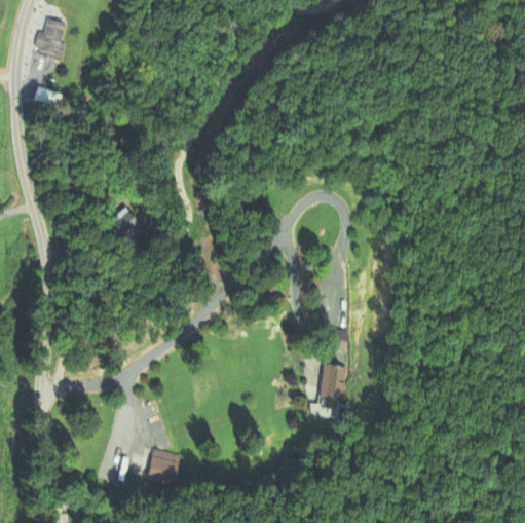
[(64,22),(46,17),(42,32),(37,30),(33,46),(38,47),(37,54),(60,61),(65,43),(59,41),(64,22)]
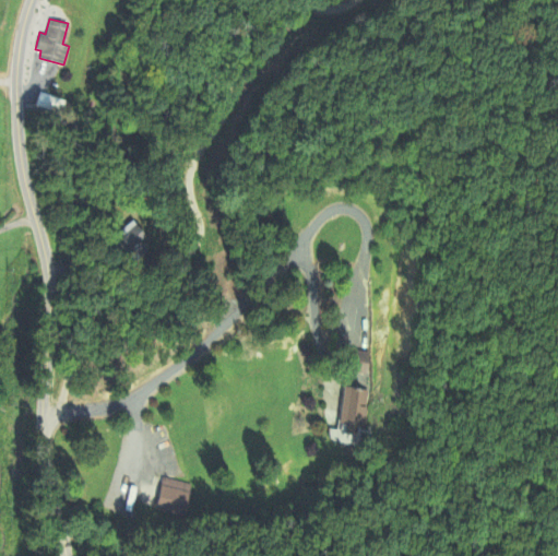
[(61,114),(67,99),(38,90),(34,104),(61,114)]
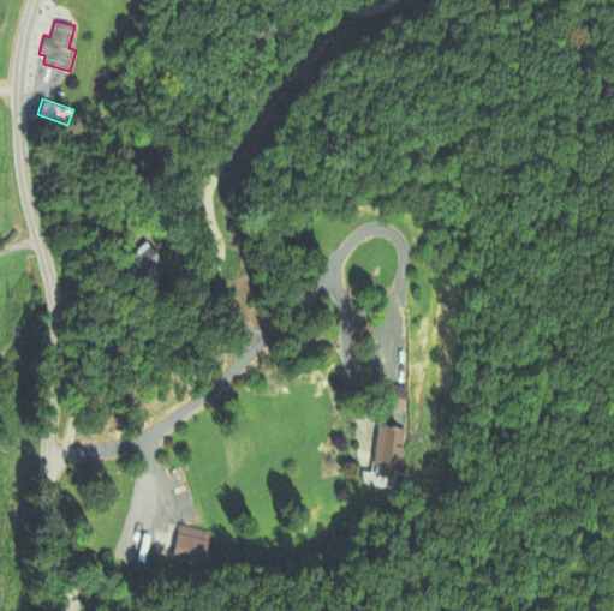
[(407,384),(383,382),(381,407),(405,408),(407,384)]
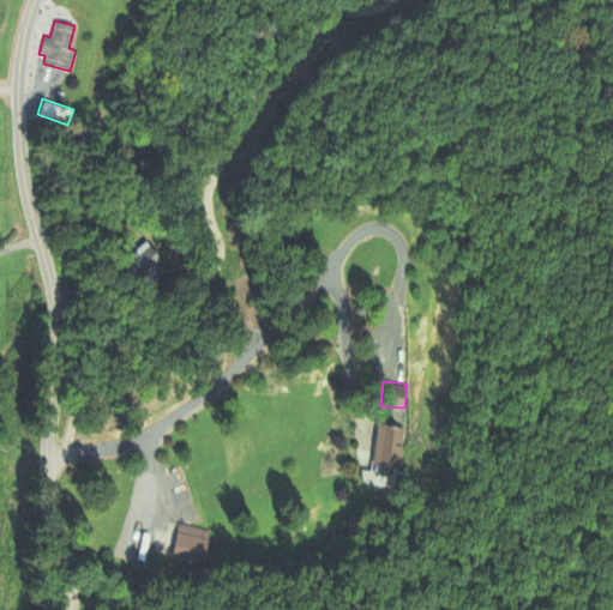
[(373,471),(398,477),(406,445),(403,444),(407,428),(384,423),(373,471)]
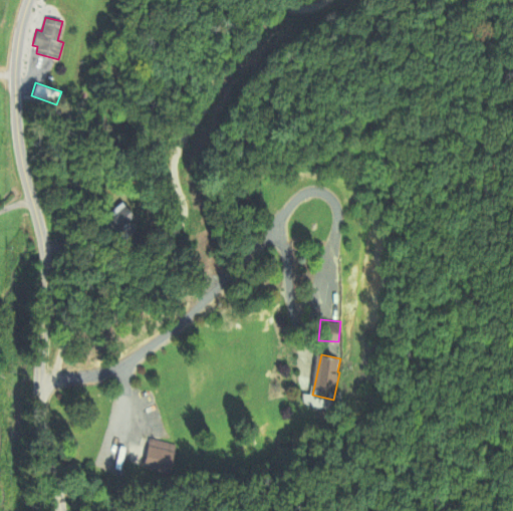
[(175,443),(147,437),(141,466),(170,472),(175,443)]
